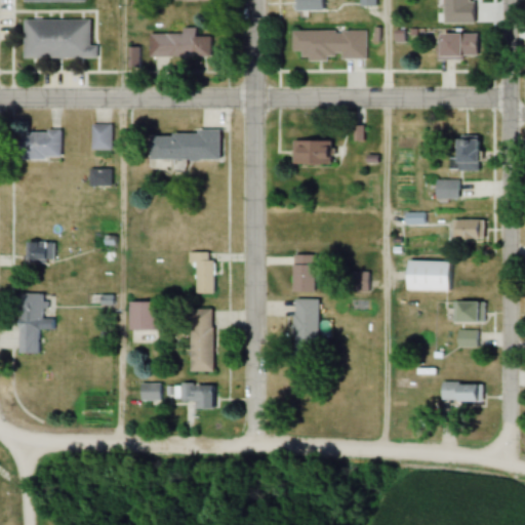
[(293,0),(294,11),(323,11),(323,0),(293,0)]
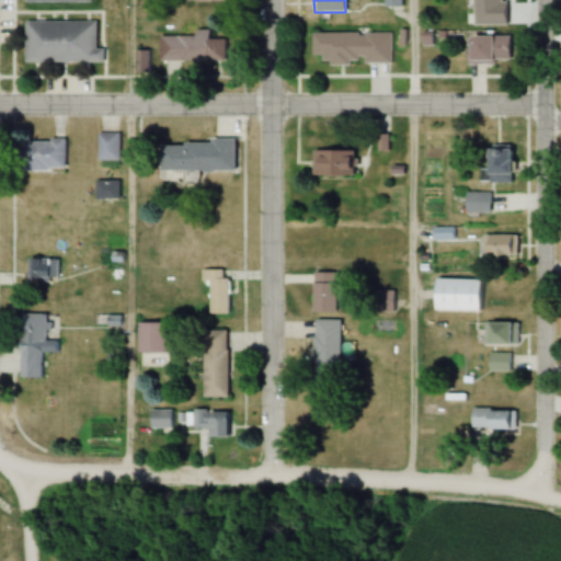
[(23,63),(101,63),(101,49),(94,49),(94,22),(23,22),(23,63)]
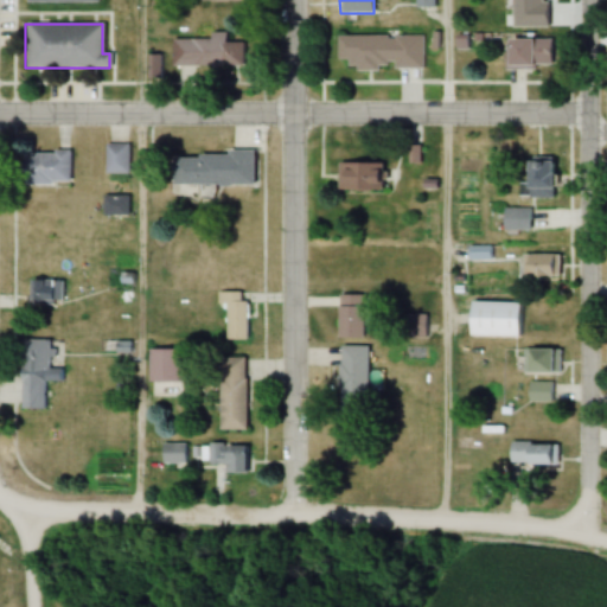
[(242,42),(228,42),(228,33),(208,33),(208,39),(172,39),(172,65),(242,65),(242,42)]
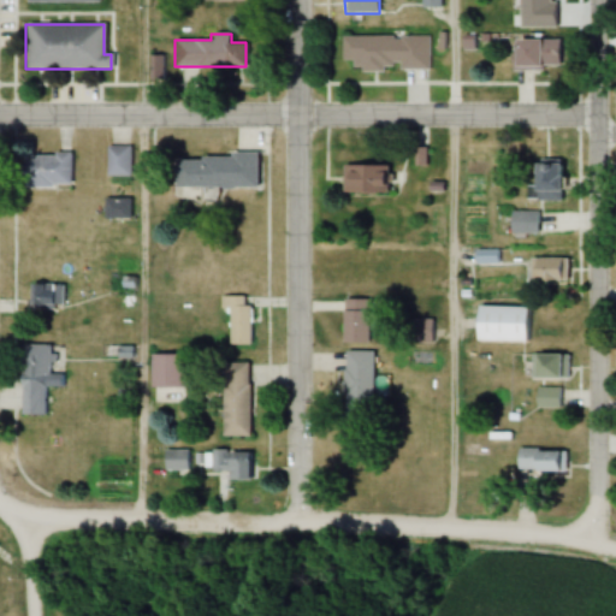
[(427,37),(341,36),(341,60),(350,60),(350,71),(427,71),(427,37)]
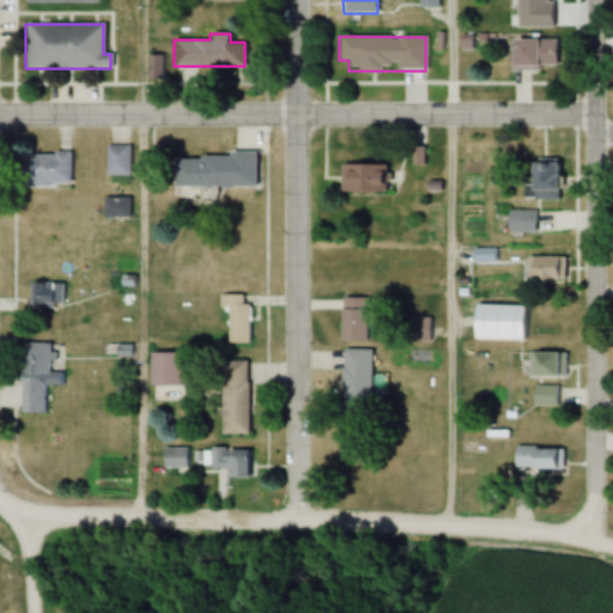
[(509,41),(509,71),(554,71),(554,41),(509,41)]
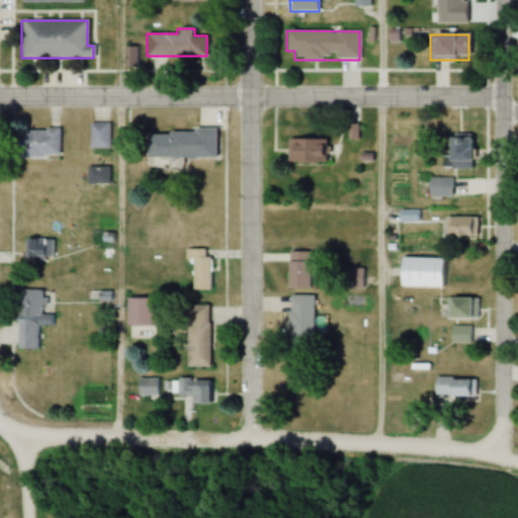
[(89,148),(111,148),(111,123),(89,123),(89,148)]
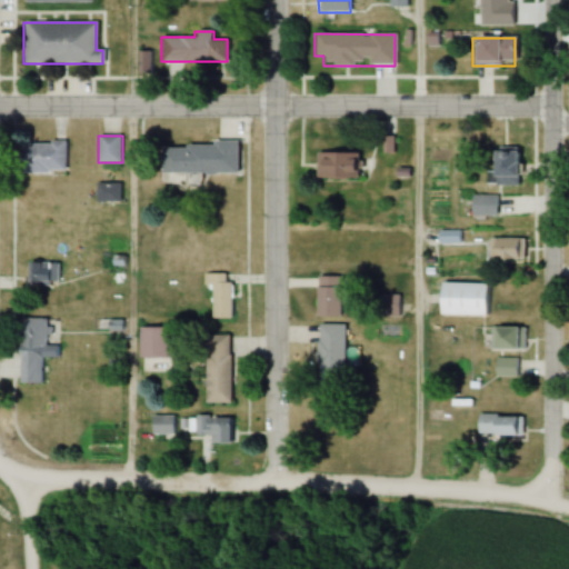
[(65,172),(65,142),(21,142),(21,172),(65,172)]
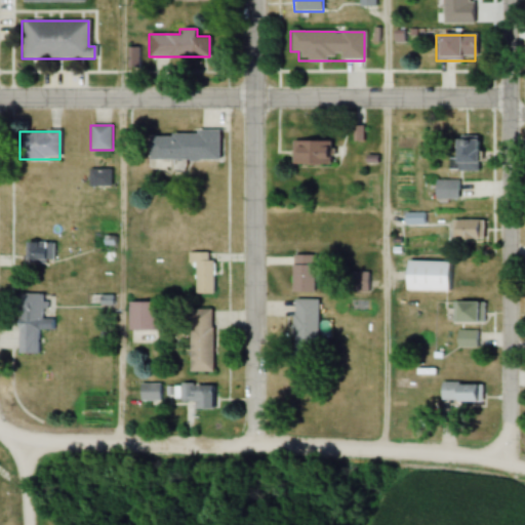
[(217,134),(148,134),(148,161),(217,161),(217,134)]
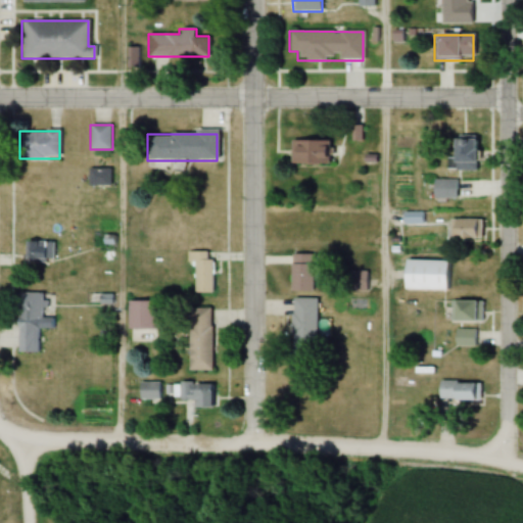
[(473,138),(449,138),(449,170),(473,170),(473,138)]
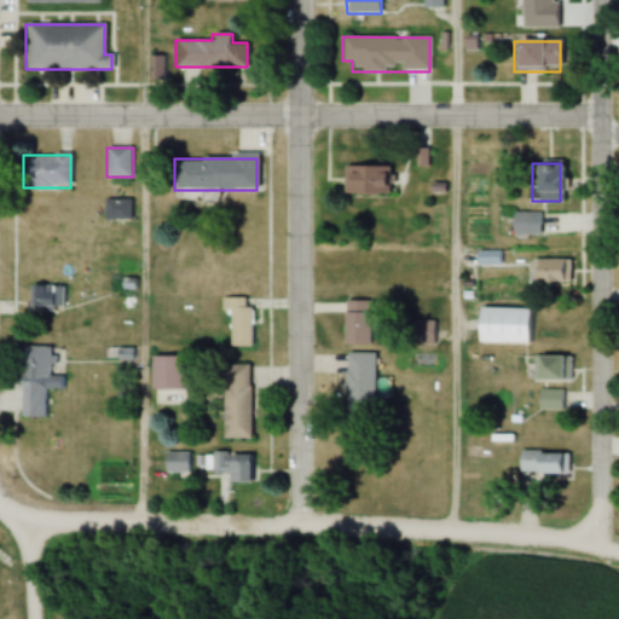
[(387,166),(343,166),(343,195),(387,195),(387,166)]
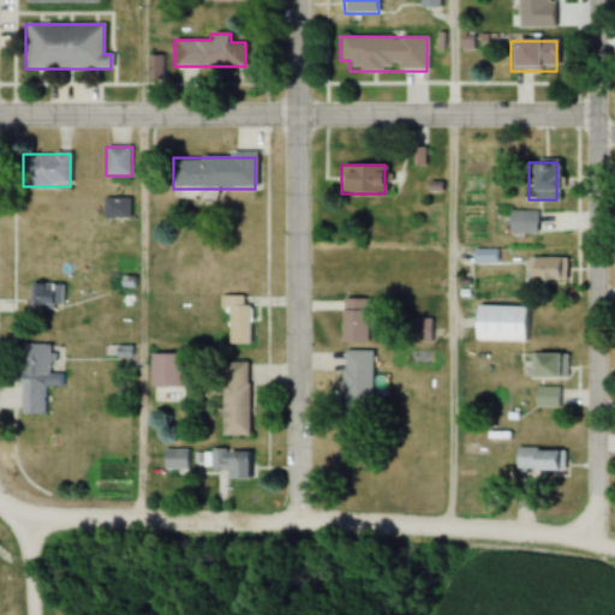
[(103,218),(130,218),(130,197),(103,197),(103,218)]
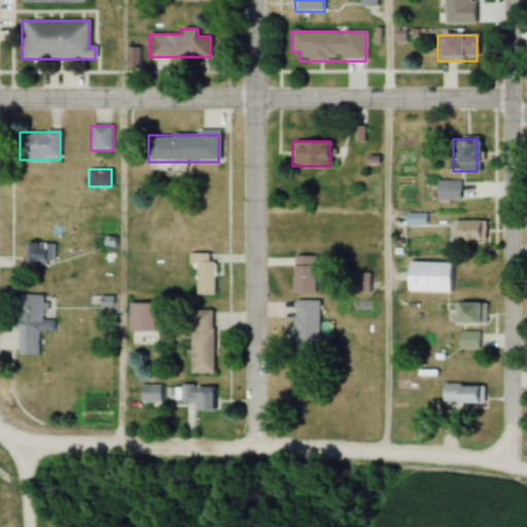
[(434,181),(434,200),(459,200),(459,181),(434,181)]
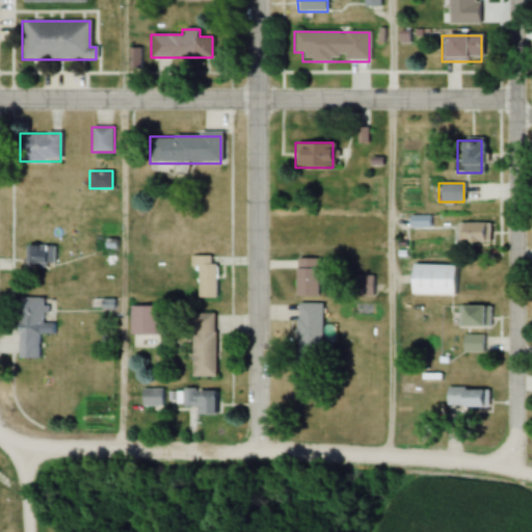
[(489,243),(489,223),(457,223),(457,243),(489,243)]
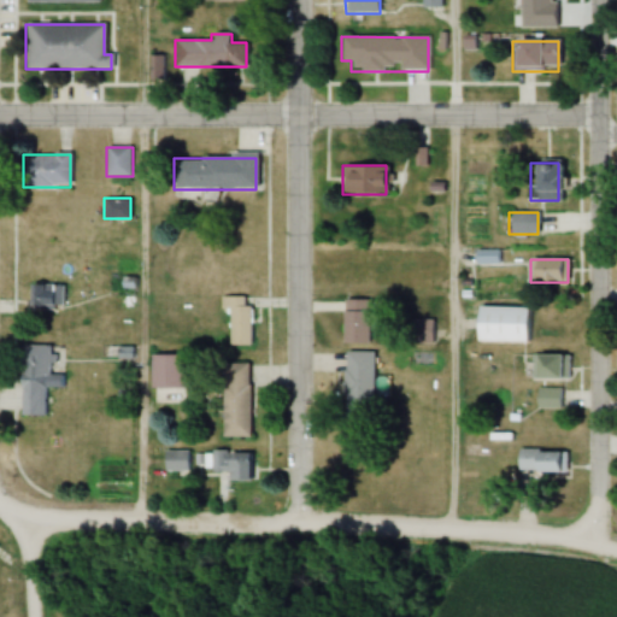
[(65,286),(28,286),(28,310),(65,310),(65,286)]
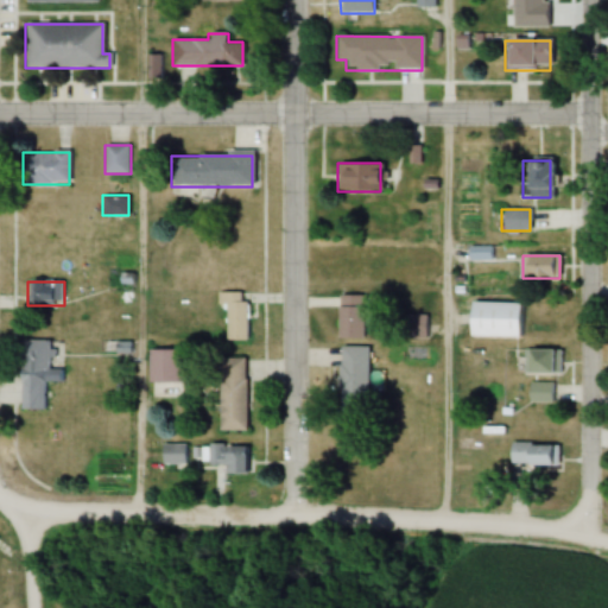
[(226,341),(246,341),(246,292),(219,292),(219,303),(226,303),(226,341)]
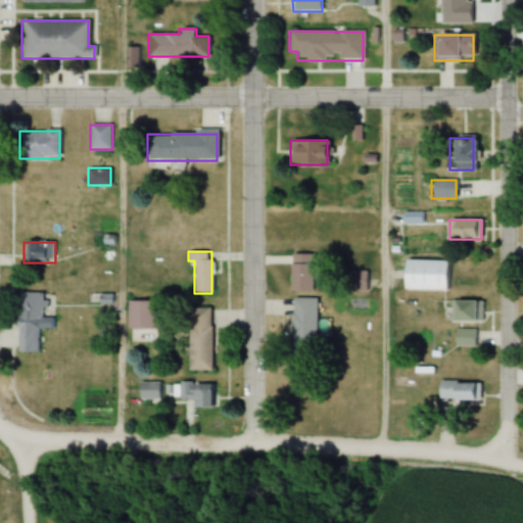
[(290,255),(290,293),(313,293),(313,255),(290,255)]
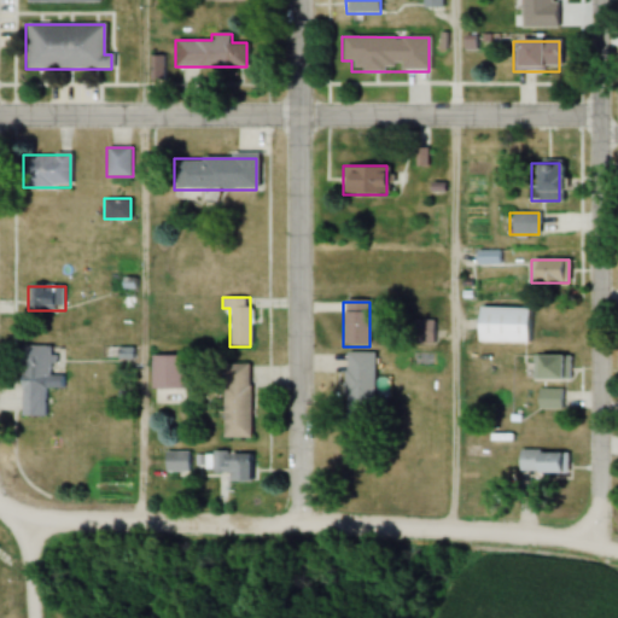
[(526,344),(526,308),(476,308),(476,344),(526,344)]
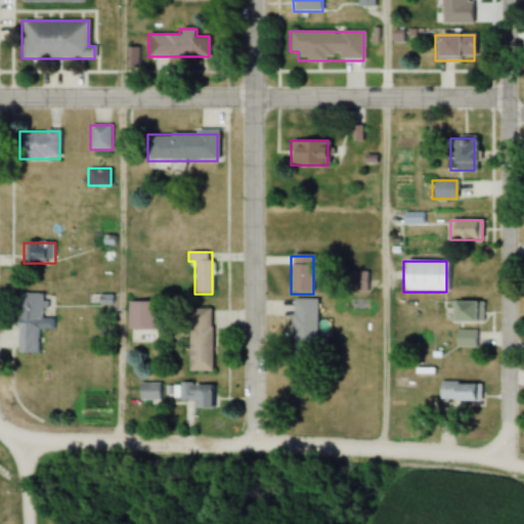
[(349,292),(368,292),(368,272),(349,272),(349,292)]
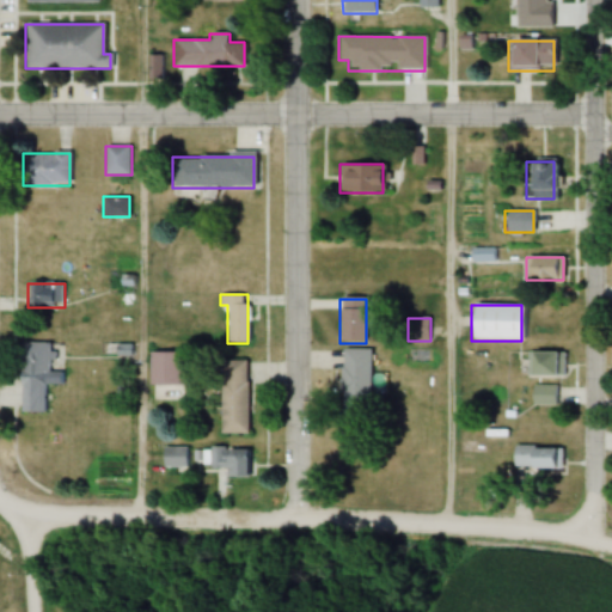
[(19,414),(48,414),(48,344),(20,343),(19,414)]
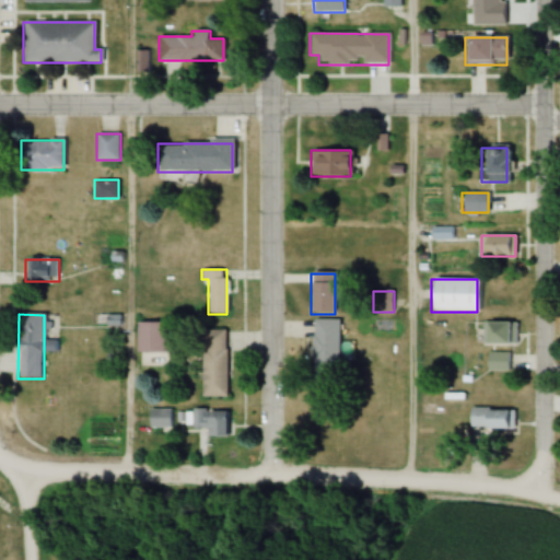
[(312,378),(337,378),(337,321),(312,321),(312,378)]
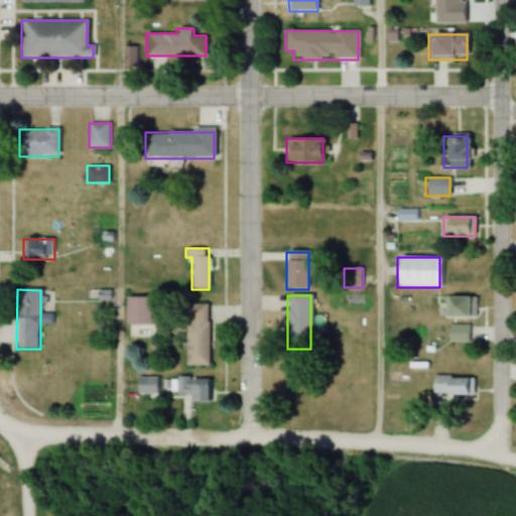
[(126,326),(151,326),(151,297),(126,297),(126,326)]
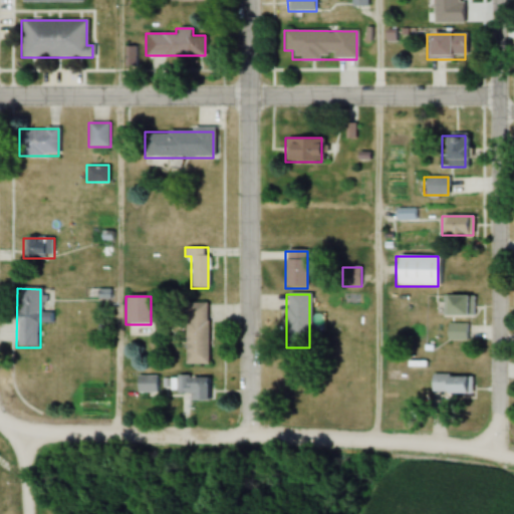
[(474,317),(474,296),(443,296),(443,317),(474,317)]
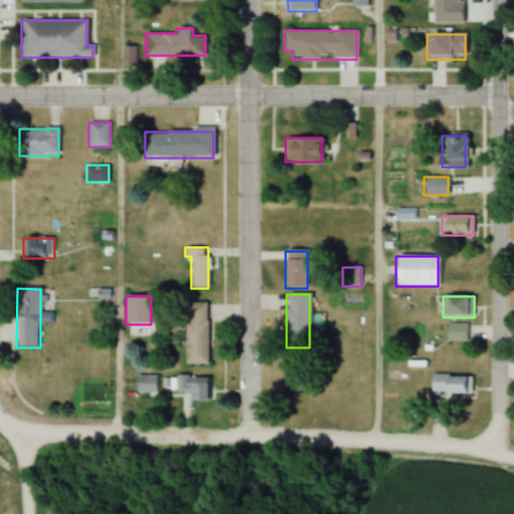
[(185,364),(207,364),(208,304),(185,304),(185,364)]
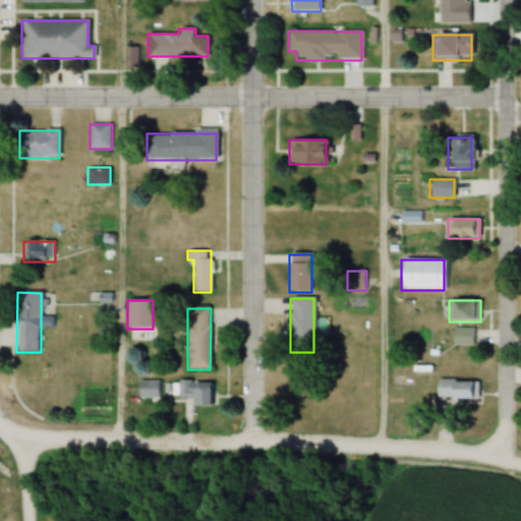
[(472,346),(472,329),(452,329),(452,346),(472,346)]
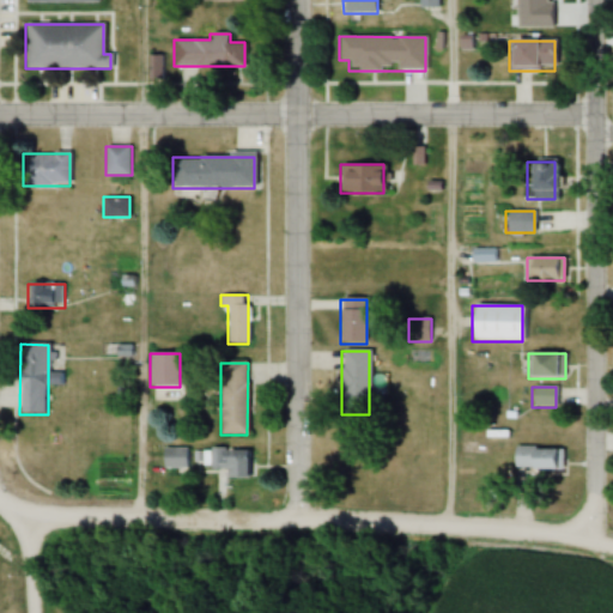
[(188,472),(188,449),(163,449),(163,472),(188,472)]
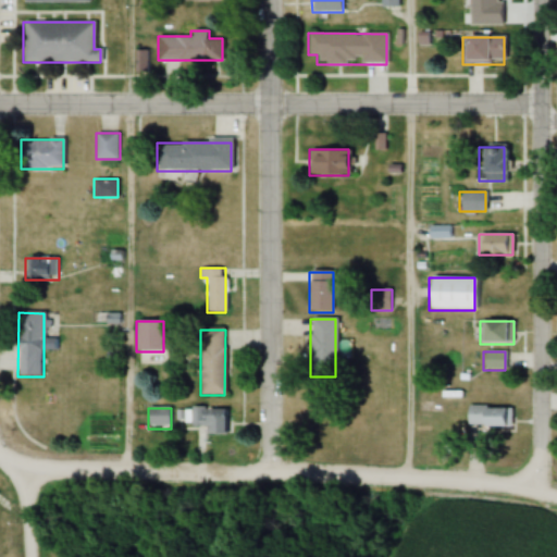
[(512,408),(466,408),(466,428),(512,428),(512,408)]
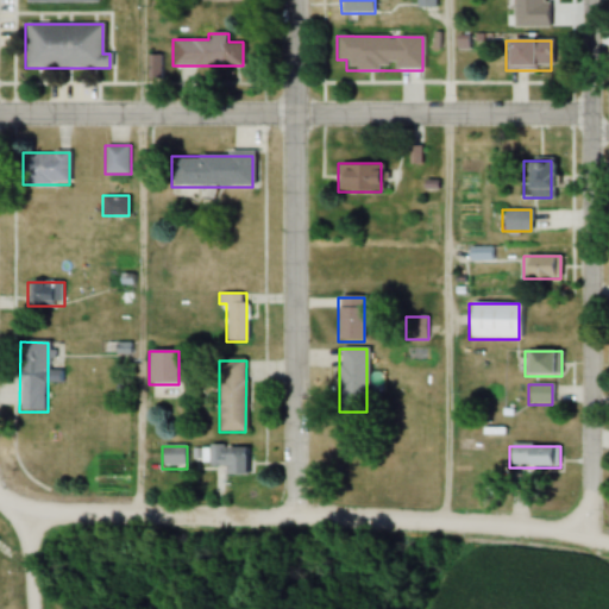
[(226,476),(248,476),(248,447),(194,447),(194,466),(226,466),(226,476)]
